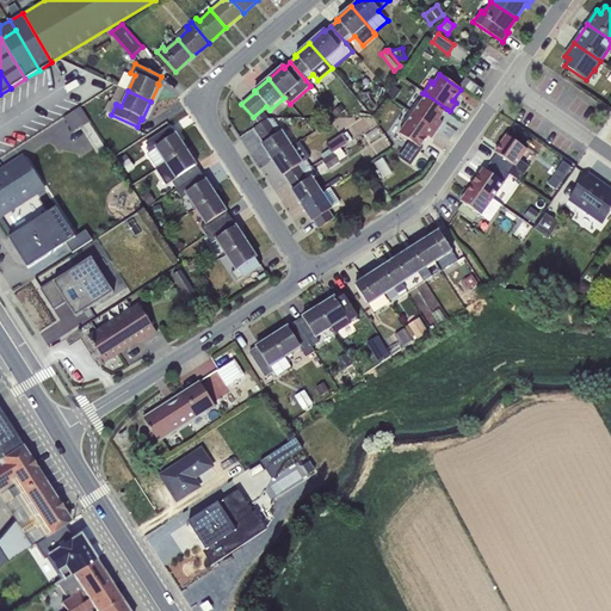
[(418,100),(409,112),(437,130),(443,123),(439,121),(446,109),(426,94),(420,103),(418,100)]
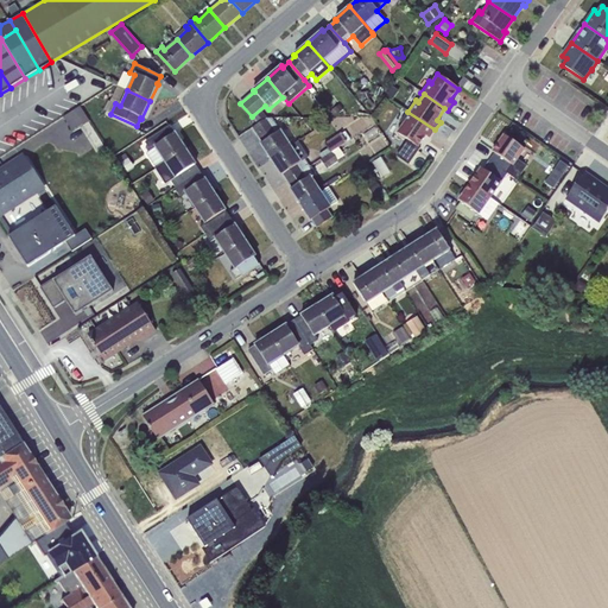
[(80,107),(63,118),(73,132),(89,121),(80,107)]
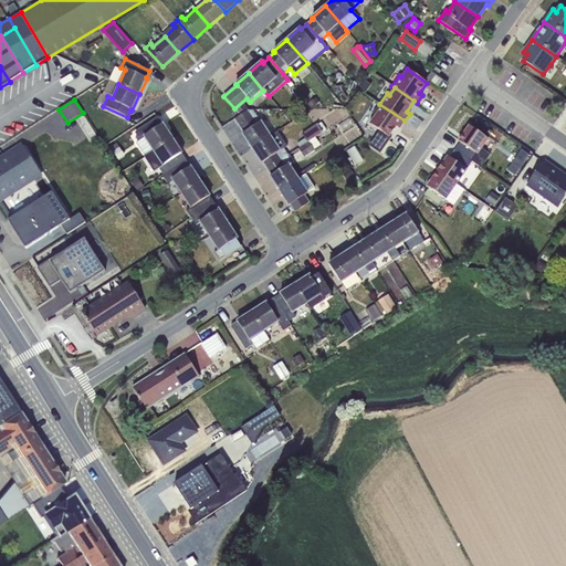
[(243,103),(236,109),(241,116),(248,109),(243,103)]
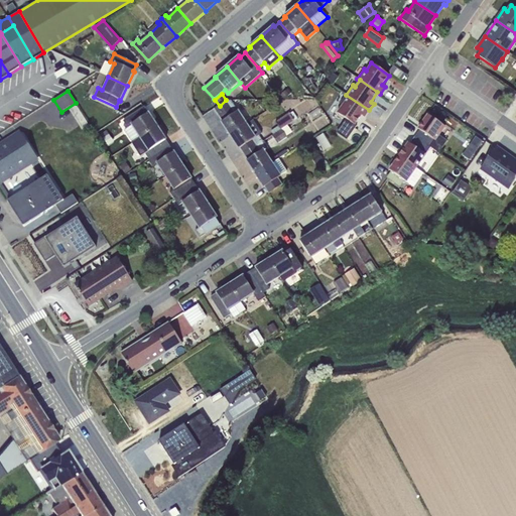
[(369,110),(346,95),(340,104),(342,105),(337,113),(346,119),(355,125),(361,115),(364,117),(369,110)]
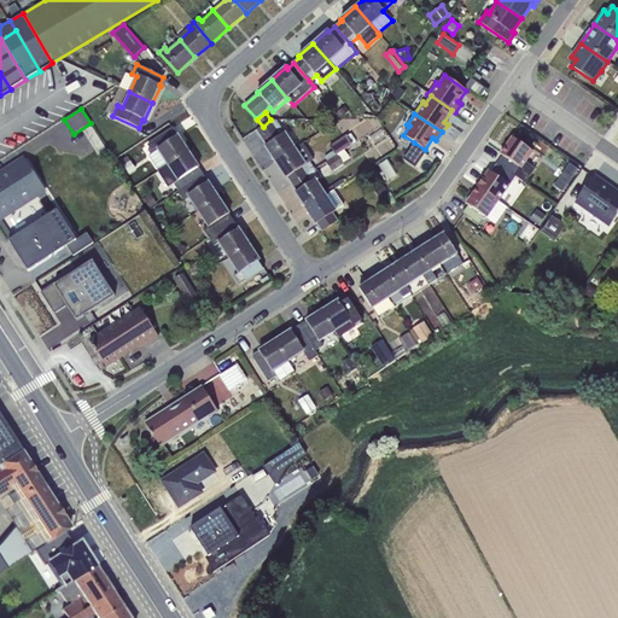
[(274,162),(296,150),(277,120),(274,120),(256,130),(274,162)]
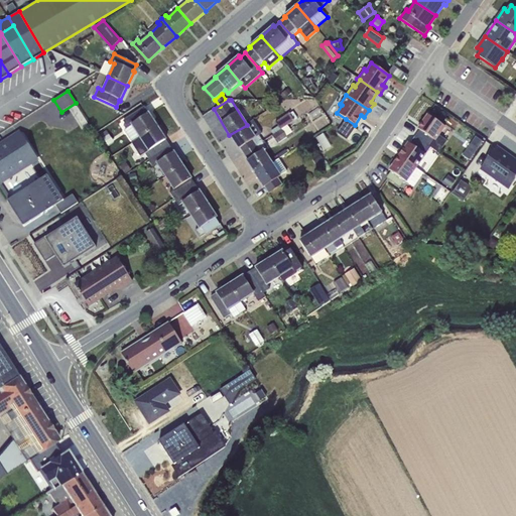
[(131,142),(156,126),(148,113),(148,114),(143,107),(123,121),(127,128),(124,130),(131,142)]
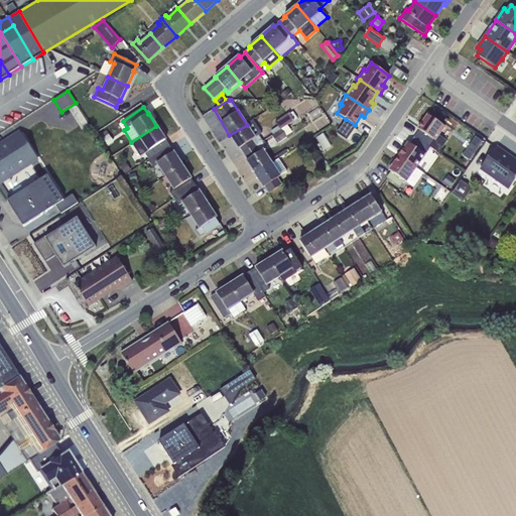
[(273,135),(287,125),(297,119),(292,112),(289,114),(288,113),(275,122),(278,126),(271,131),(273,135)]
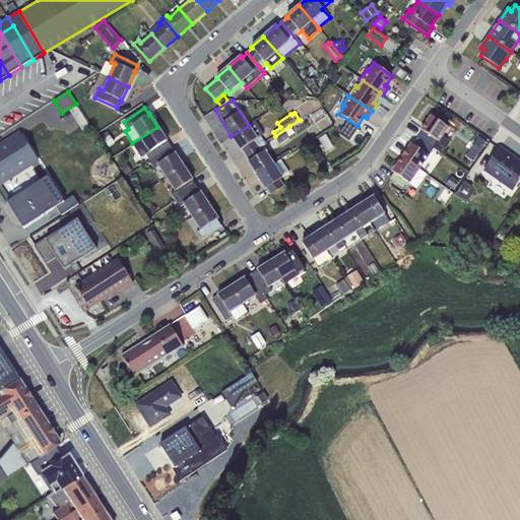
[(437,140),(432,147),(442,154),(450,142),(442,137),(449,128),(431,116),(420,130),(423,131),(437,140)]
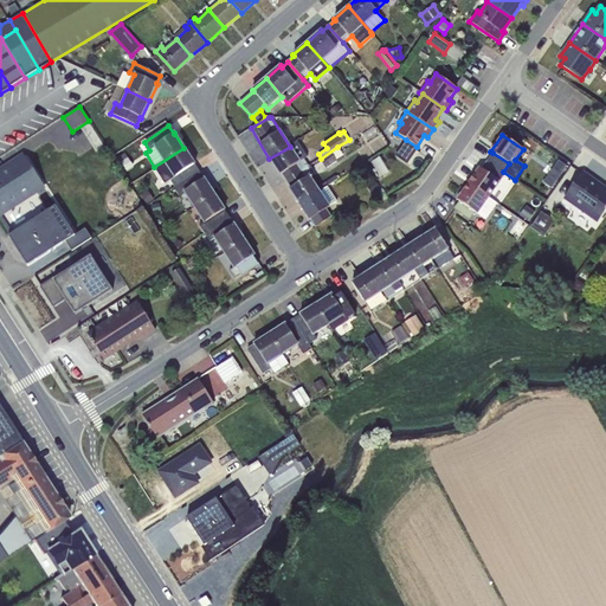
[(417,147),(406,140),(395,156),(407,165),(418,148),(417,147)]
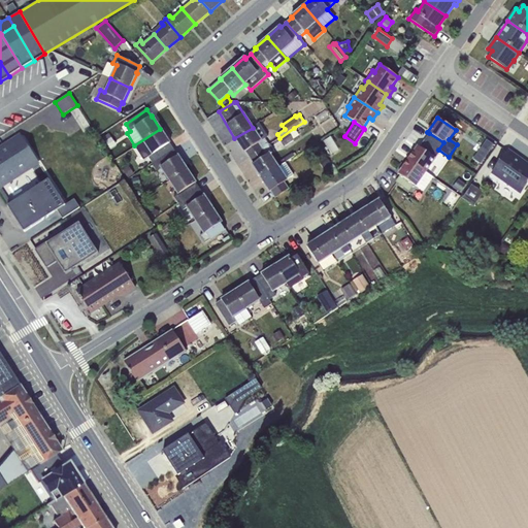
[(253,128),(234,138),(243,153),(244,152),(249,158),(269,144),(264,138),(267,136),(259,123),(253,128)]
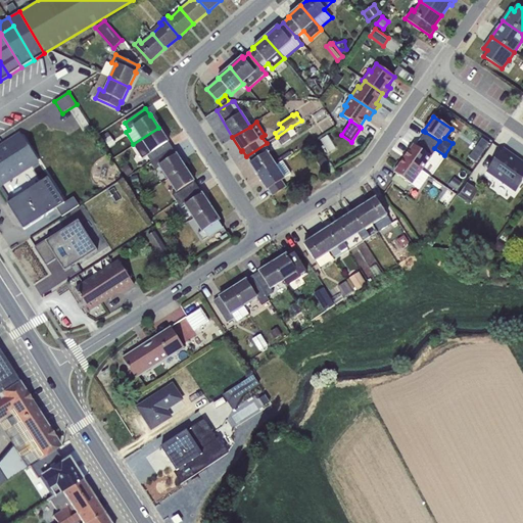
[(291,127),(277,137),(276,137),(281,145),(291,139),(290,138),(296,134),(291,127)]
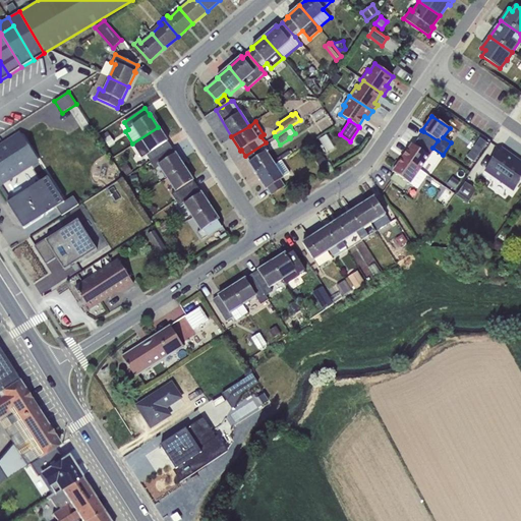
[(158,127),(132,143),(147,164),(150,162),(171,149),(167,141),(168,140),(158,127)]
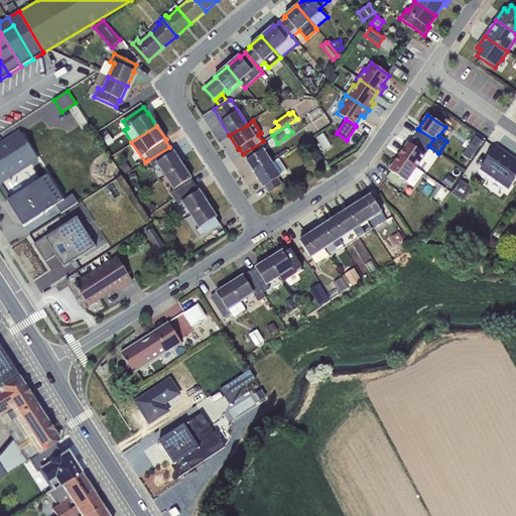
[(0,184),(38,160),(19,130),(0,142),(0,184)]
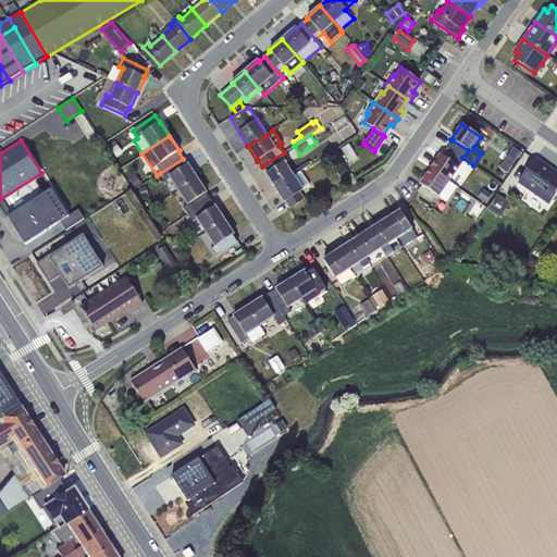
[(109,145),(116,157),(123,153),(114,140),(109,145)]
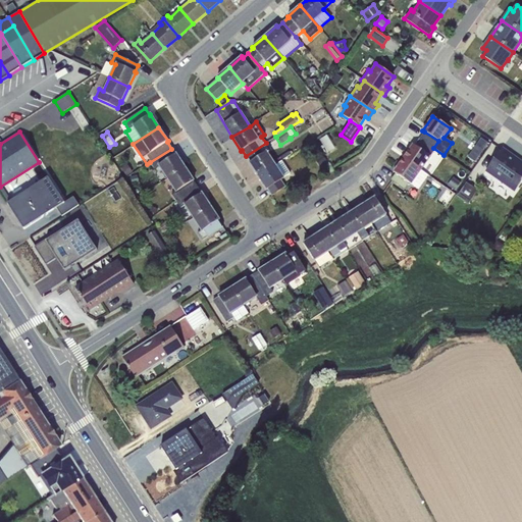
[(424,132),(419,140),(432,149),(433,148),(438,141),(424,132)]
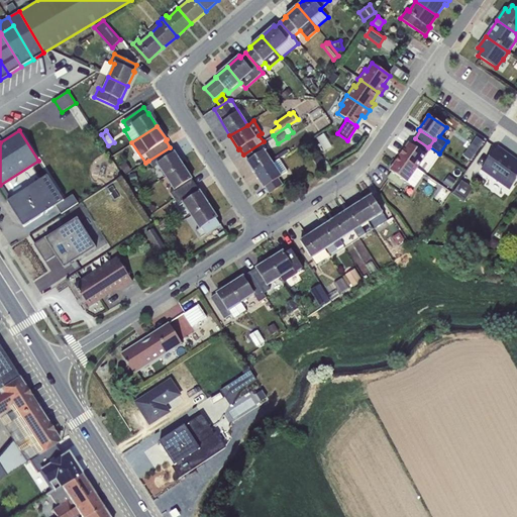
[(323,134),(317,138),(325,151),(331,147),(323,134)]
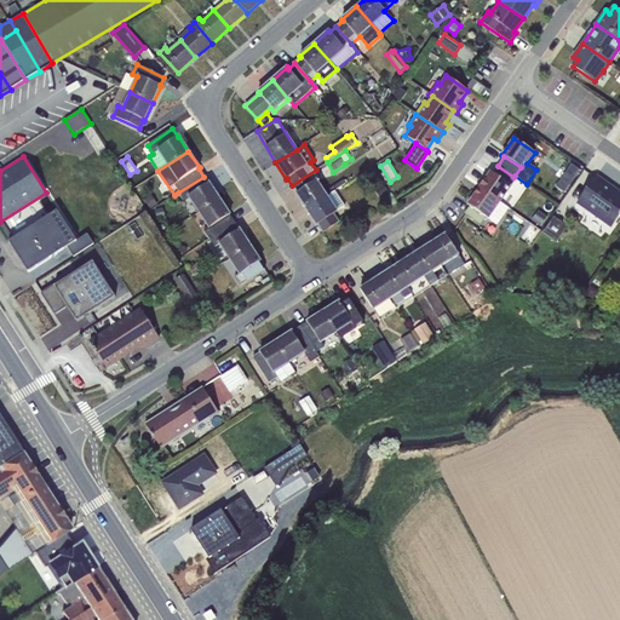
[(570,165),(555,187),(563,193),(580,171),(570,165)]
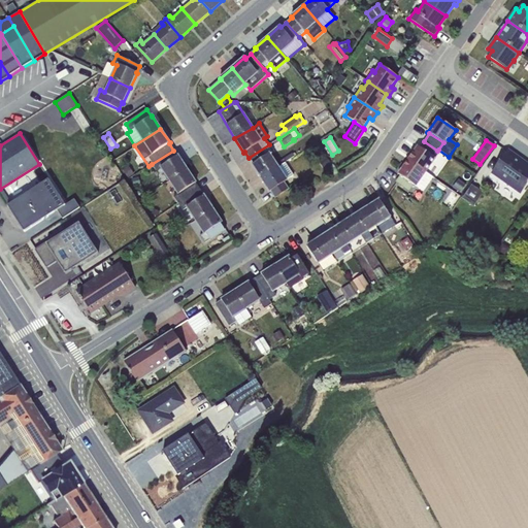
[(424,141),(420,147),(433,157),(437,151),(424,141)]
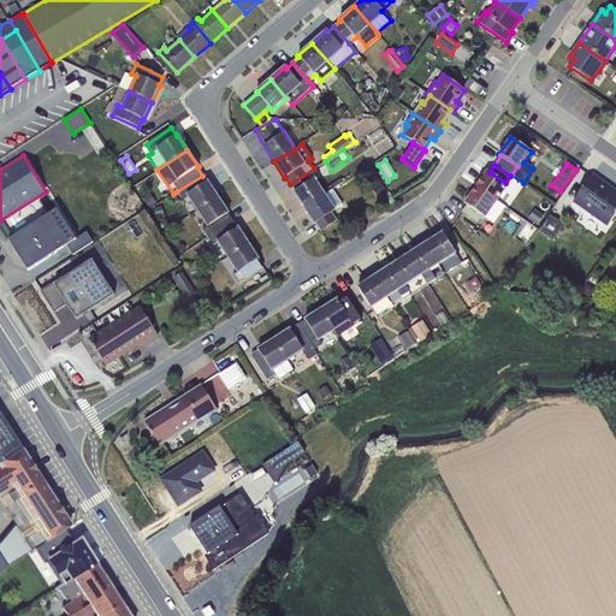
[(314,169),(290,184),(295,191),(294,193),(304,208),(331,190),(345,181),(343,178),(323,190),(314,178),(319,176),(315,169),(314,169)]
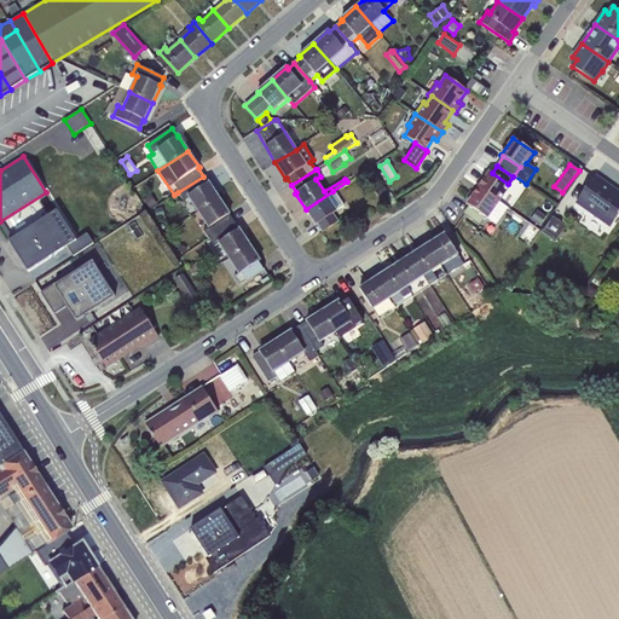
[(490,171),(478,187),(499,202),(512,186),(508,184),(492,173),(490,171)]
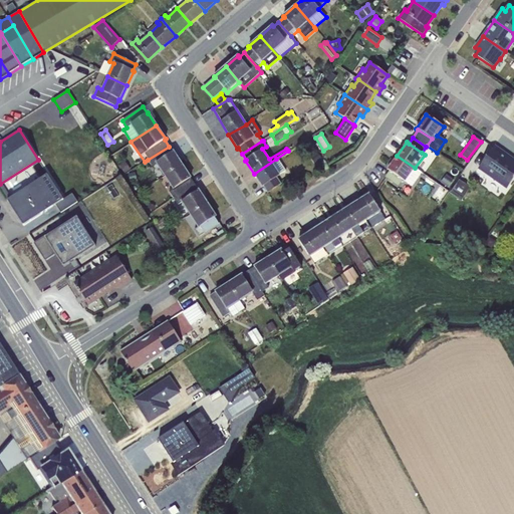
[(169,147),(148,160),(153,167),(157,164),(166,177),(183,166),(174,152),(173,152),(169,147)]
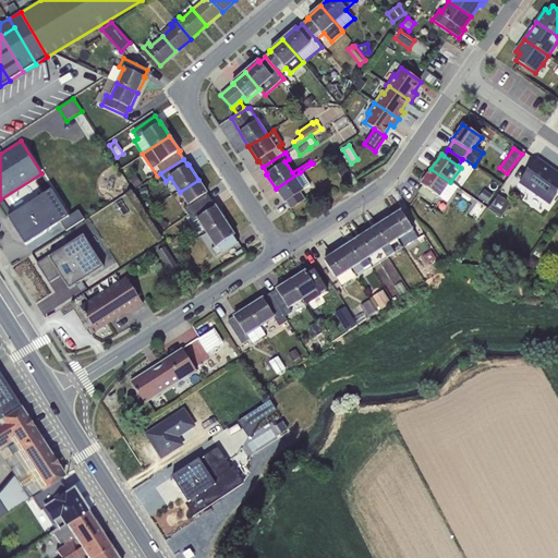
[(535,160),(519,183),(549,206),(557,193),(557,174),(557,173),(556,174),(535,160)]
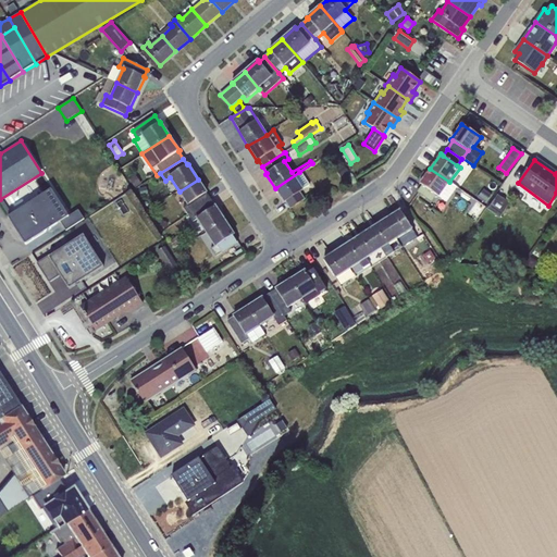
[(449,182),(430,169),(420,184),(422,185),(436,195),(438,197),(449,182)]
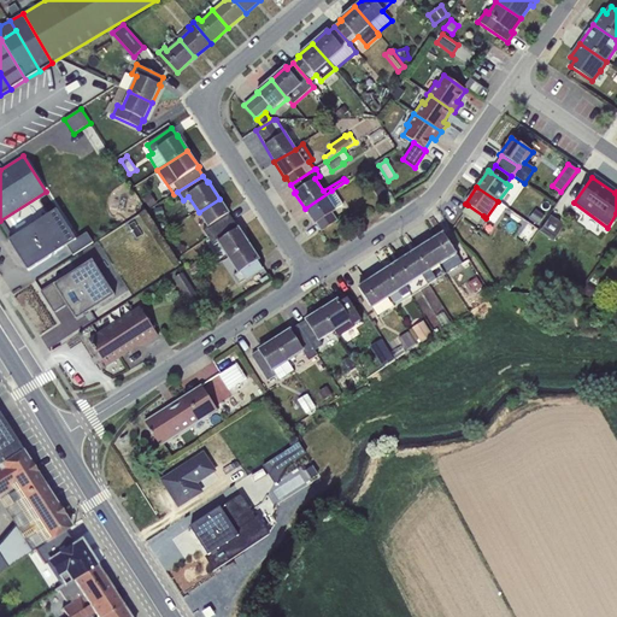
[(331,191),(305,209),(315,224),(317,223),(322,230),(336,221),(331,213),(342,205),(331,191)]
